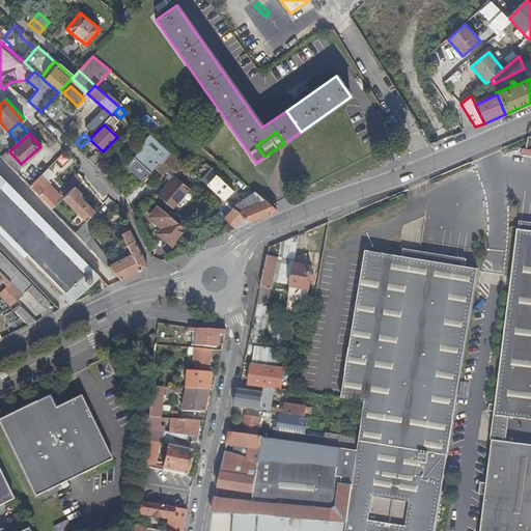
[(146,141),(165,157),(170,151),(151,135),(146,141)]
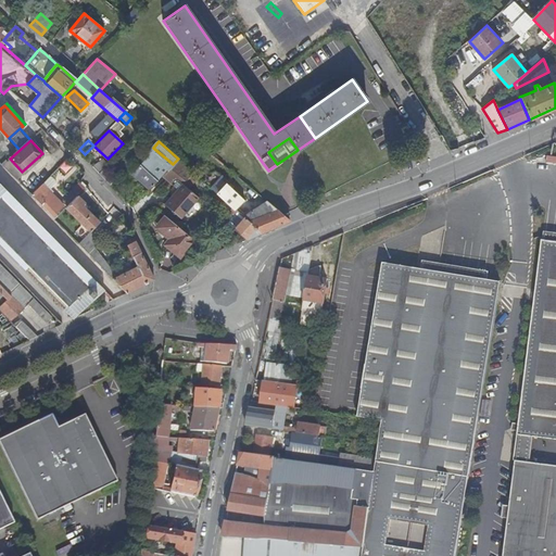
[(42,153),(22,172),(24,174),(45,155),(42,153)]
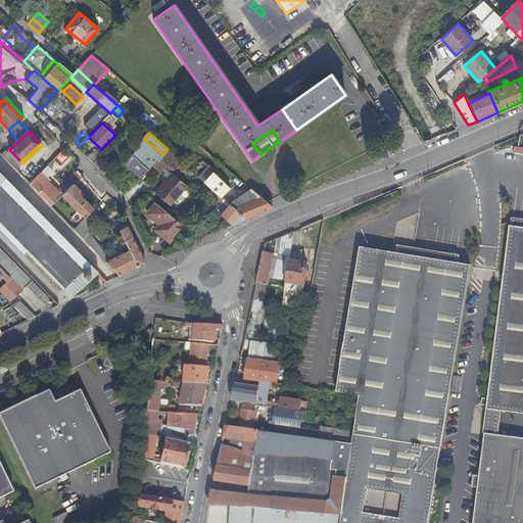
[(125,163),(140,178),(157,159),(143,145),(125,163)]
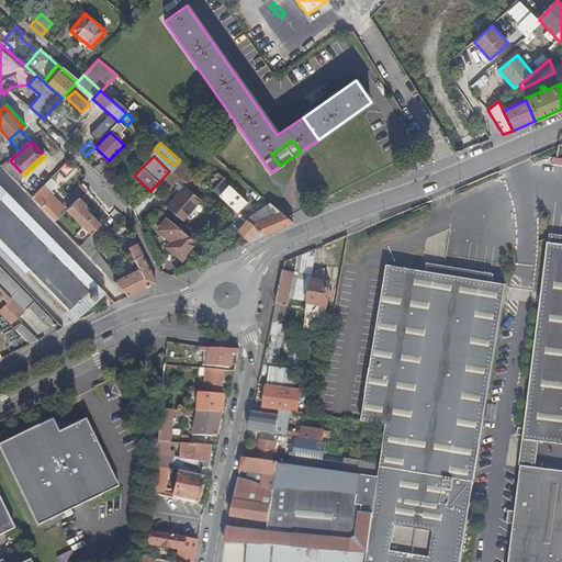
[(14,180),(22,173),(10,160),(2,168),(14,180)]
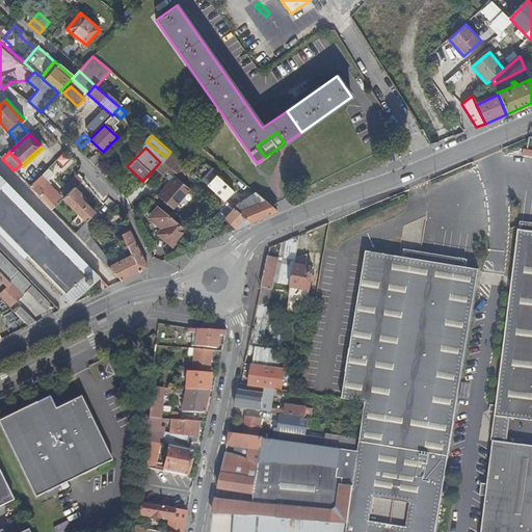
[(158,165),(168,175),(170,171),(176,177),(185,165),(170,152),(165,157),(158,165)]
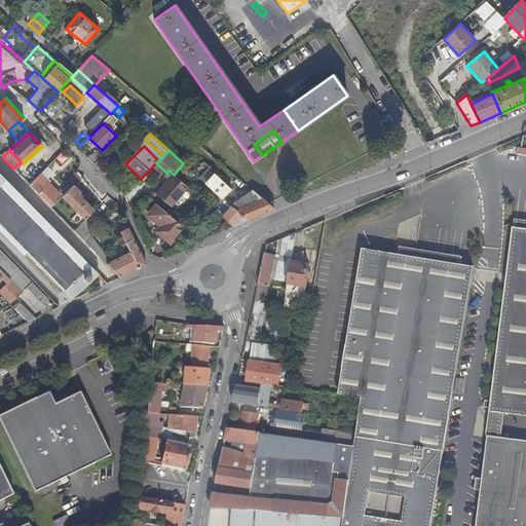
[(61,151),(48,167),(55,173),(68,157),(61,151)]
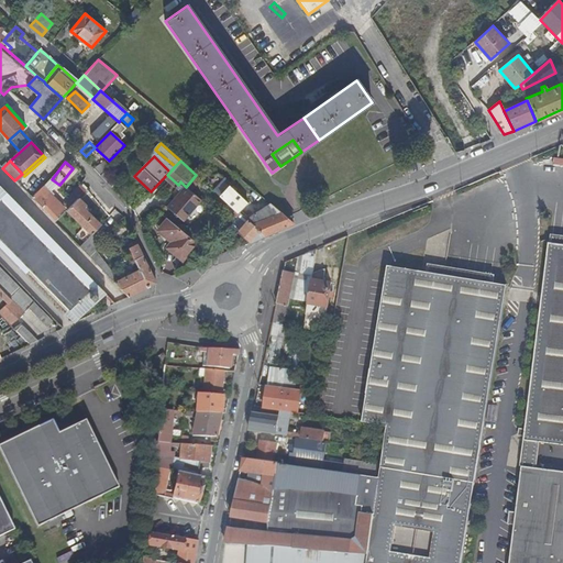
[(95,169),(101,175),(107,169),(110,166),(105,162),(100,166),(95,169)]
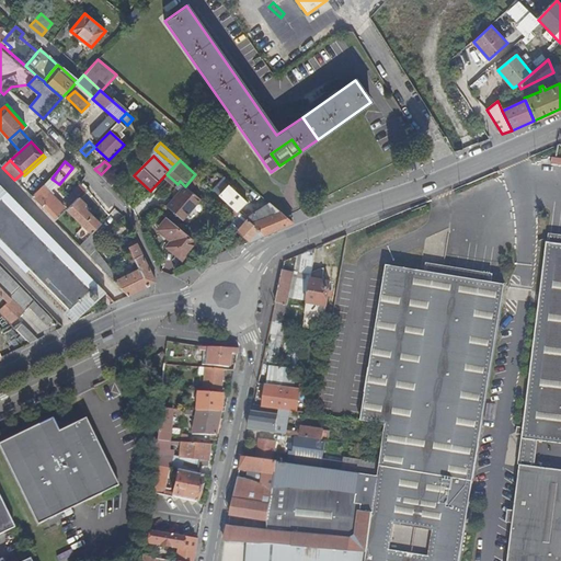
[(118,181),(106,169),(101,174),(100,175),(111,187),(118,181)]
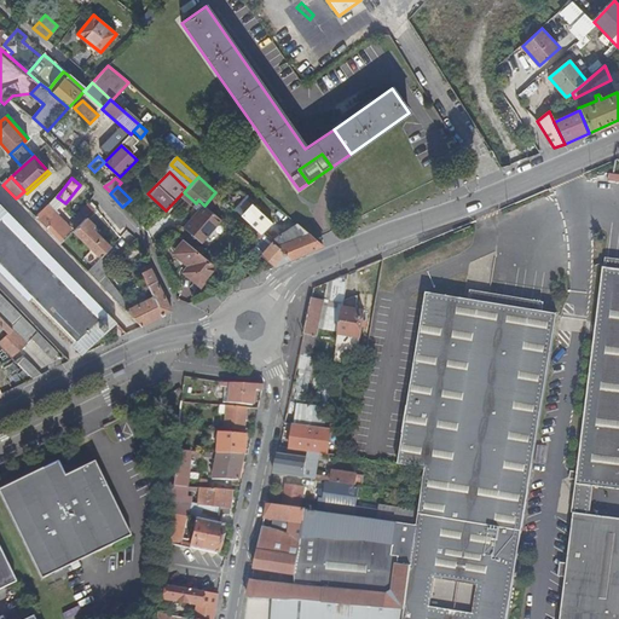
[(209,209),(220,197),(215,192),(204,206),(209,209)]
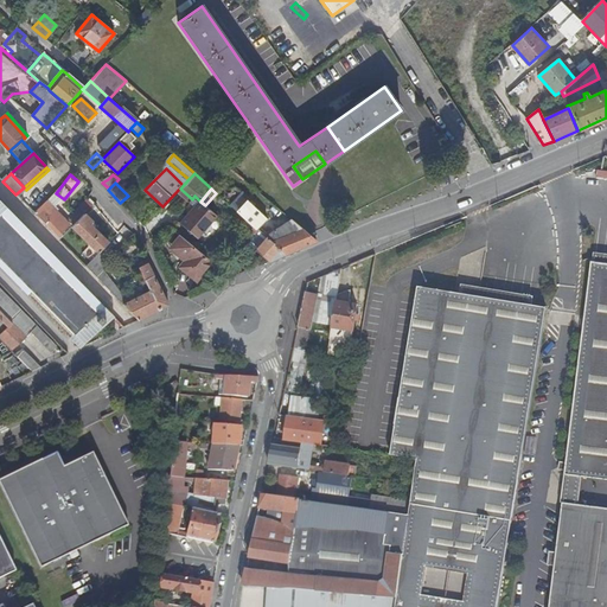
[(195,208),(200,202),(195,196),(192,199),(189,203),(195,208)]
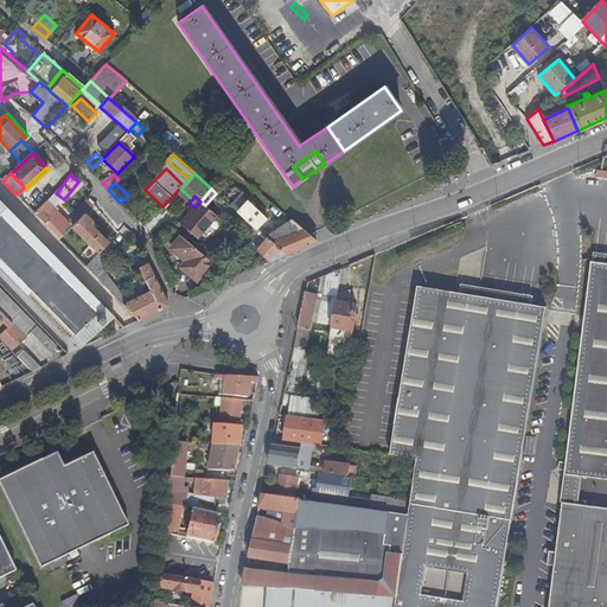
[(241,196),(230,206),(238,213),(249,203),(241,196)]
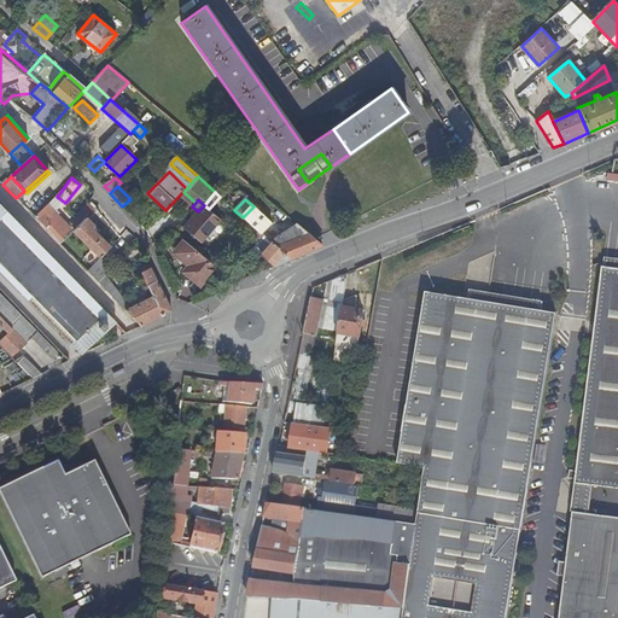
[(71,225),(74,227),(97,207),(91,200),(74,217),(76,220),(71,225)]
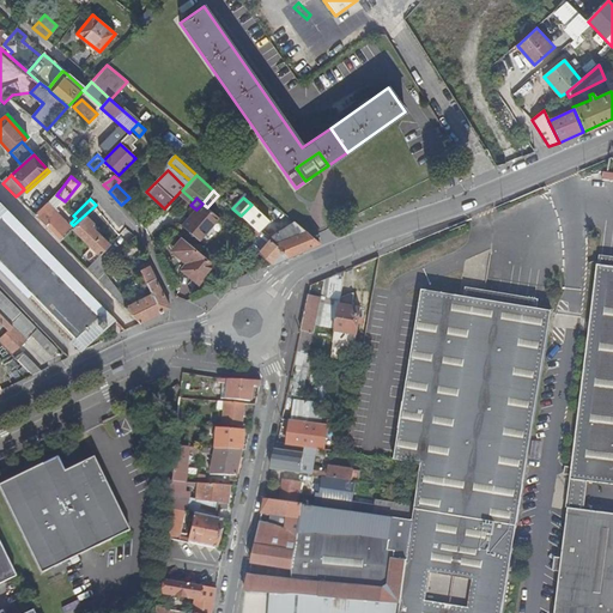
[(0,268),(79,350),(113,317),(0,201),(0,268)]
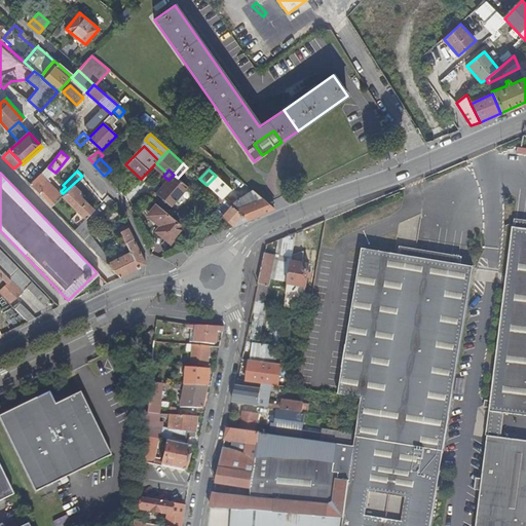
[(61,195),(40,174),(29,185),(49,205),(61,195)]
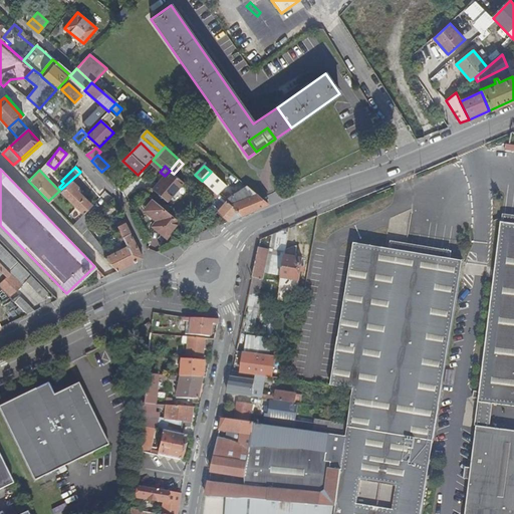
[(167,203),(184,184),(174,174),(170,171),(165,176),(152,190),(167,203)]
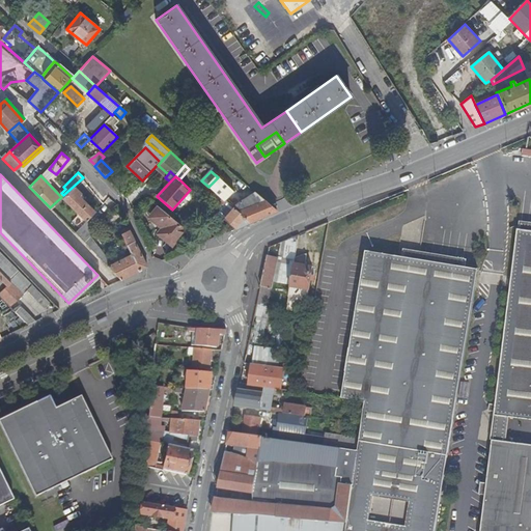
[(232,192),(218,177),(208,187),(218,195),(224,200),(232,192)]
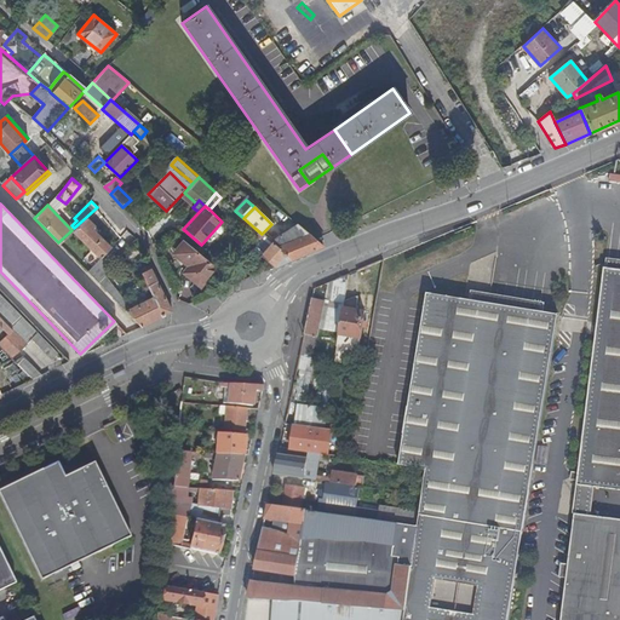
[(73,231),(98,258),(109,247),(92,230),(96,228),(87,218),(73,231)]
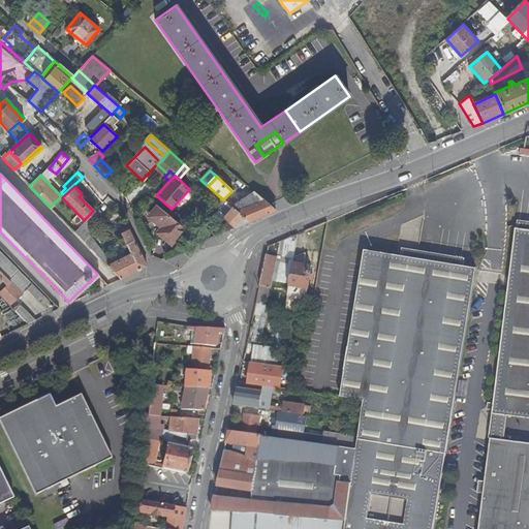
[(253,191),(231,207),(248,222),(276,210),(253,191)]
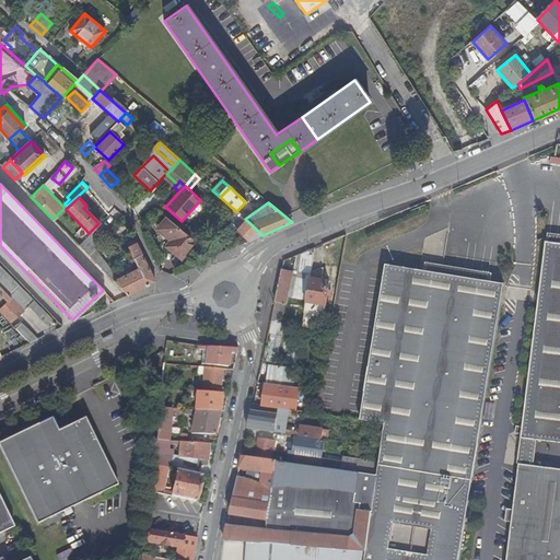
[(233,221),(229,225),(247,242),(263,235),(245,219),(236,211),(230,206),(225,209),(238,221),(240,219),(244,222),(241,225),(236,221),(233,221)]
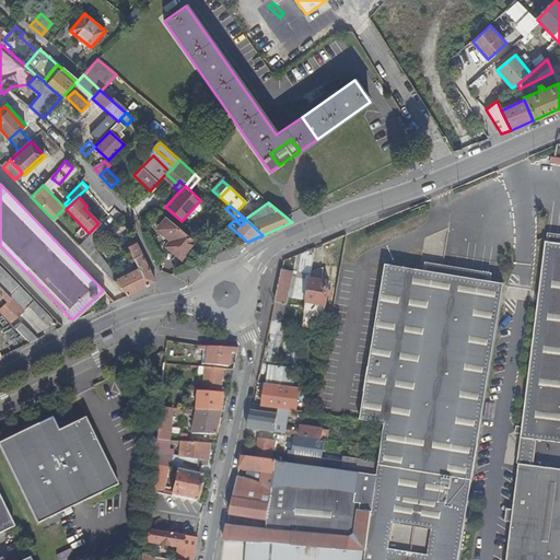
[(181,258),(194,242),(167,220),(159,230),(172,242),(167,247),(181,258)]
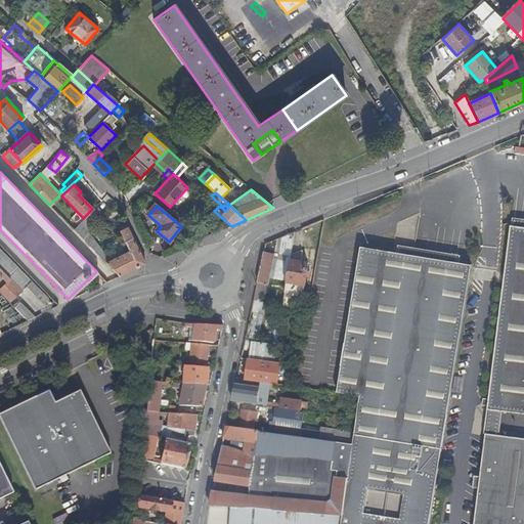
[(83,218),(85,219),(86,218),(93,211),(92,209),(83,218)]
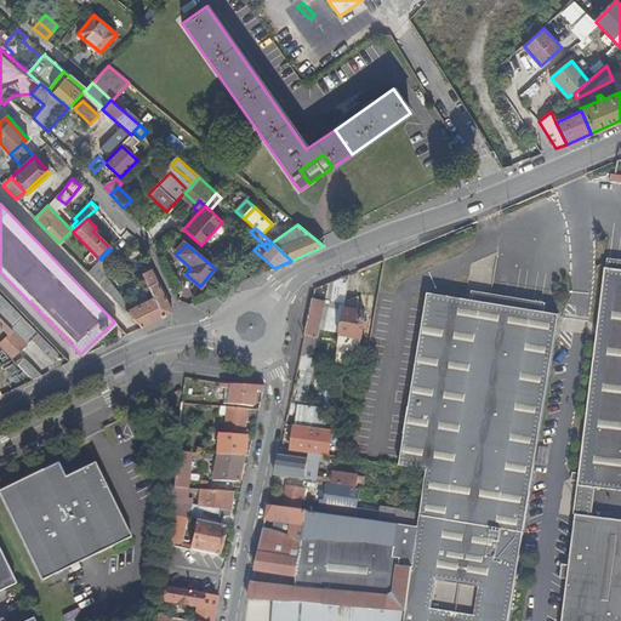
[(152,269),(142,274),(148,288),(153,298),(131,309),(104,278),(113,269),(102,258),(101,260),(87,272),(142,329),(172,313),(157,281),(152,269)]
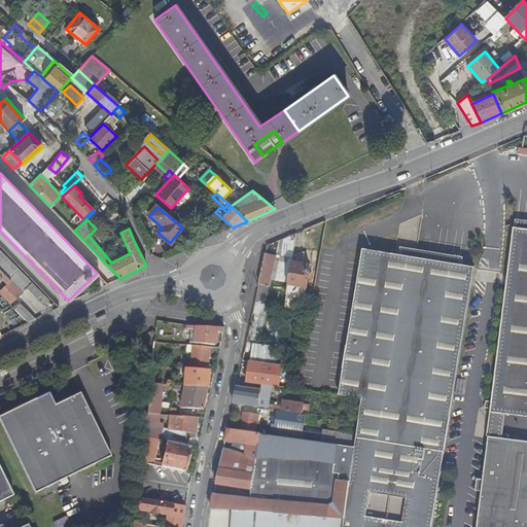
[(516,229),(525,230),(526,221),(516,220),(516,229)]
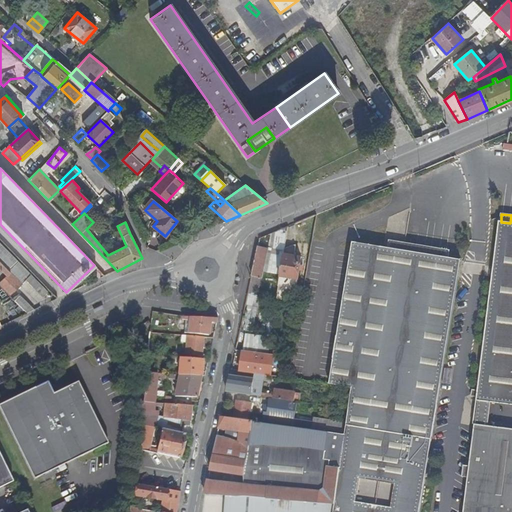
[(511,223),(510,223),(501,222),(499,221),(494,266),(492,282),(478,391),(477,398),(477,401),(492,403),(507,405),(511,363),(511,223)]
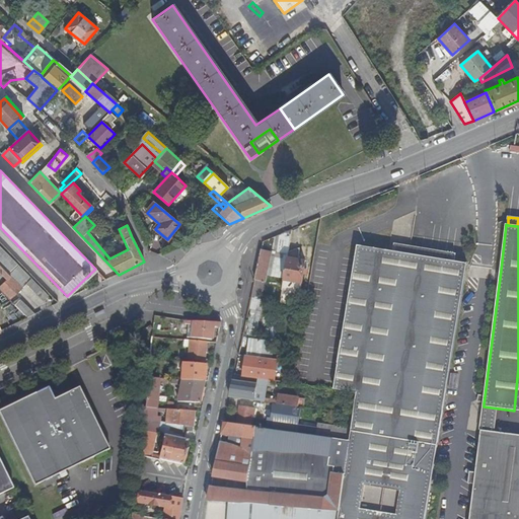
[(276,251),(289,253),(293,229),(279,235),(276,251)]
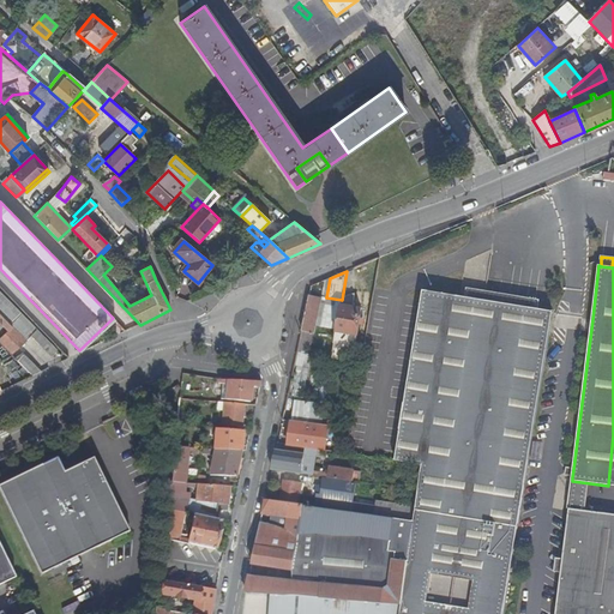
[(517,522),(524,482),(525,471),(528,461),(549,333),(551,333),(553,314),(553,309),(423,289),(396,459),(423,463),(416,507),(517,522)]
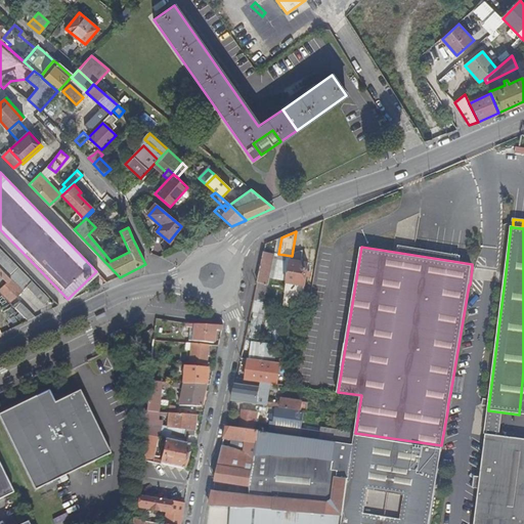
[(7,282),(0,289),(11,301),(27,286),(37,296),(39,294),(47,302),(49,300),(0,250),(0,279),(3,277),(7,282)]
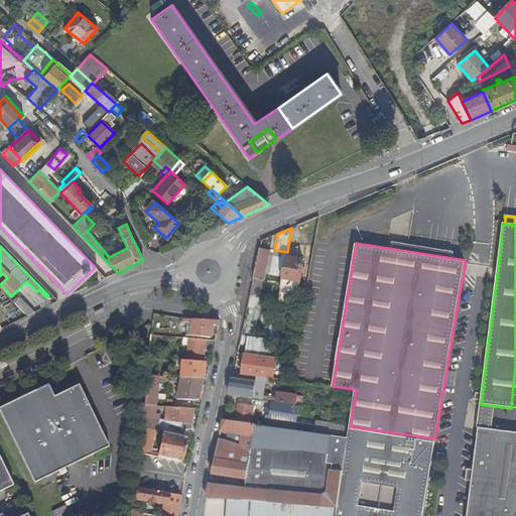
[(299,246),(287,252),(283,277),(302,280),(305,258),(298,257),(299,246)]
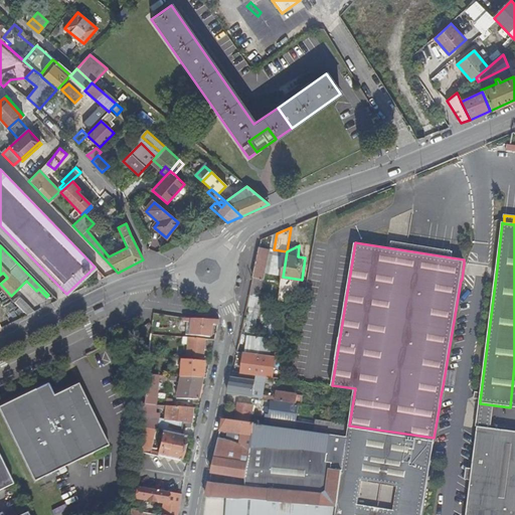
[(269,249),(260,247),(249,295),(260,297),(269,249)]
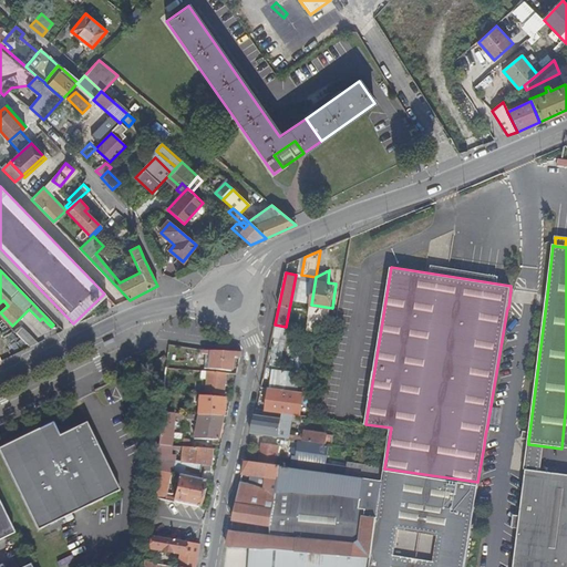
[(508,308),(521,309),(523,291),(511,290),(508,308)]
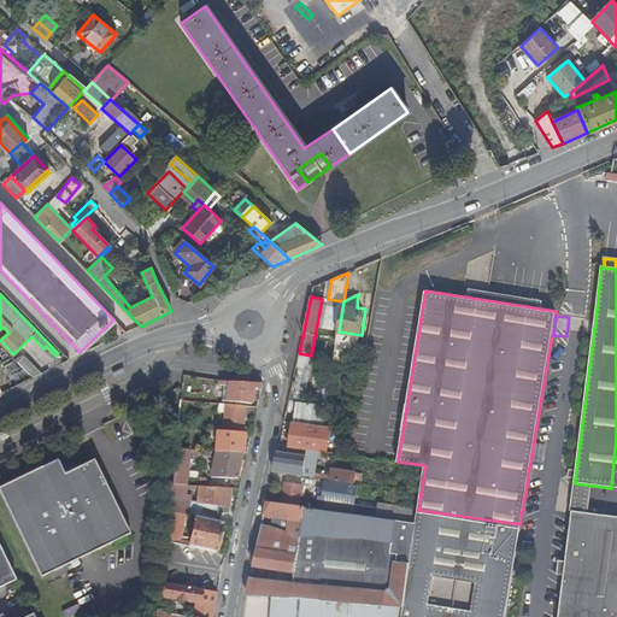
[(0,345),(11,357),(13,354),(0,340),(0,345)]
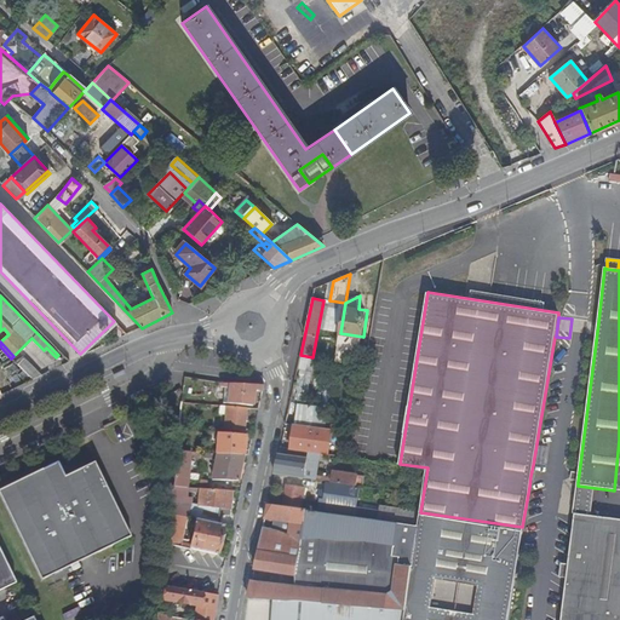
[(23,360),(17,365),(33,380),(39,377),(23,360)]
